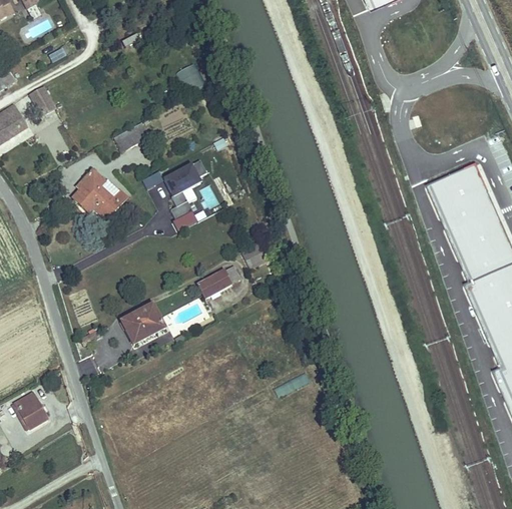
[(0,4),(5,14),(13,10),(7,0),(0,0),(0,4)]
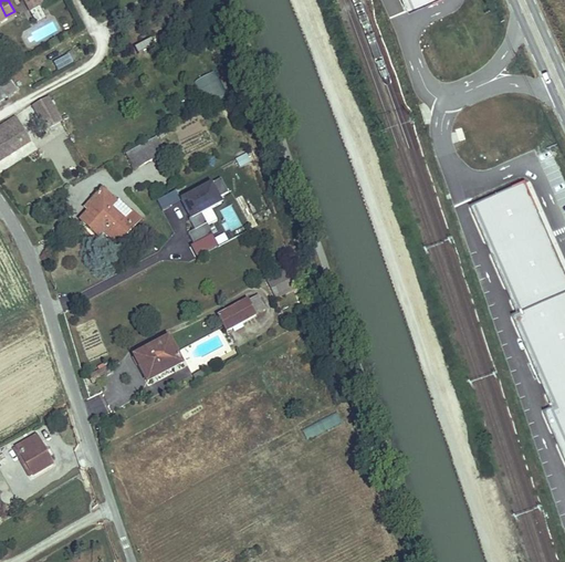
[(58,65),(71,59),(66,52),(54,59),(58,65)]
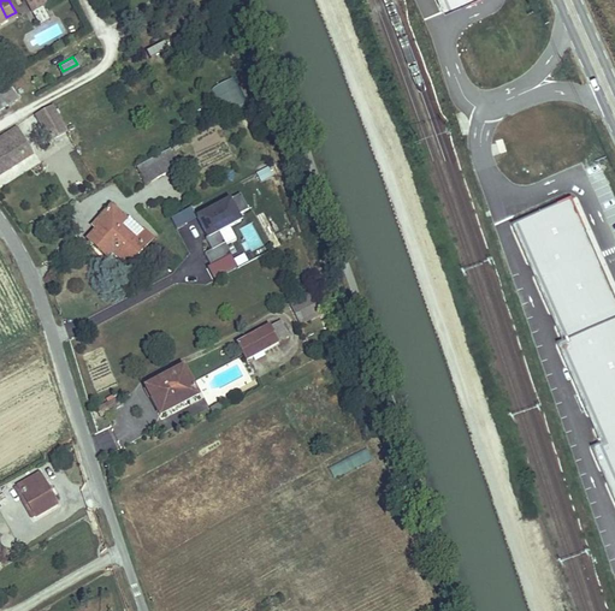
[(234,72),(210,85),(223,111),(247,99),(234,72)]
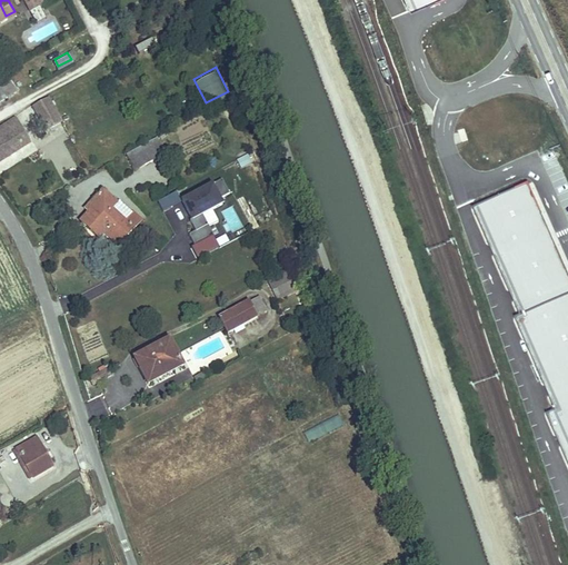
[(8,73),(0,78),(0,93),(5,91),(6,95),(17,88),(8,73)]
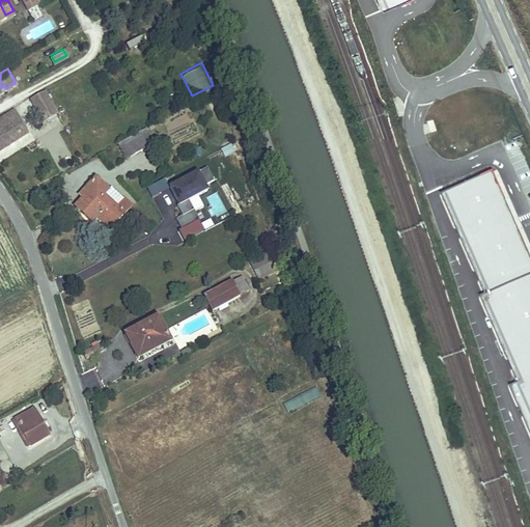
[(39,89),(50,105),(53,104),(44,87),(39,89)]
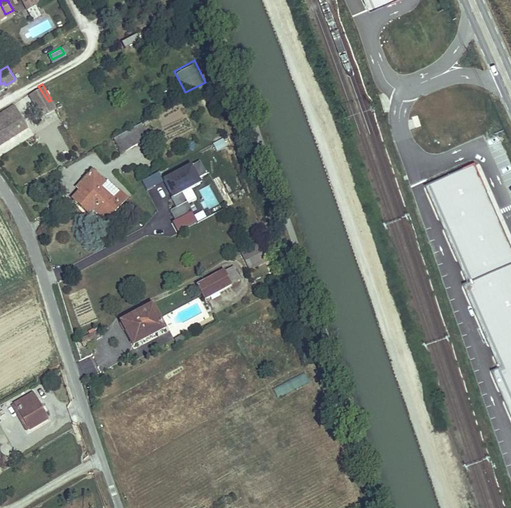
[(37,107),(48,101),(38,86),(29,92),(37,107)]
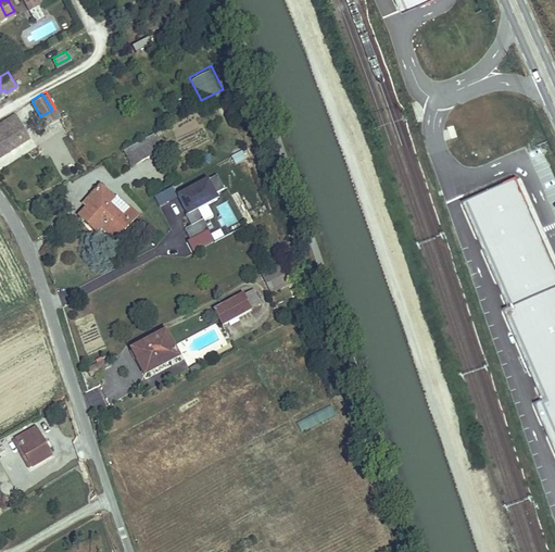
[(52,110),(40,116),(45,124),(57,117),(52,110)]
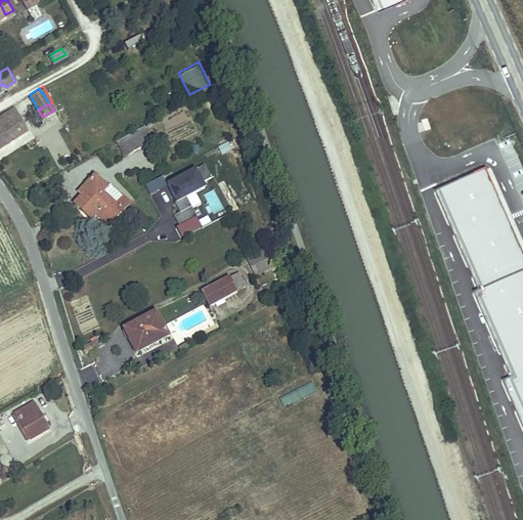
[(14,118),(19,115),(13,105),(8,109),(14,118)]
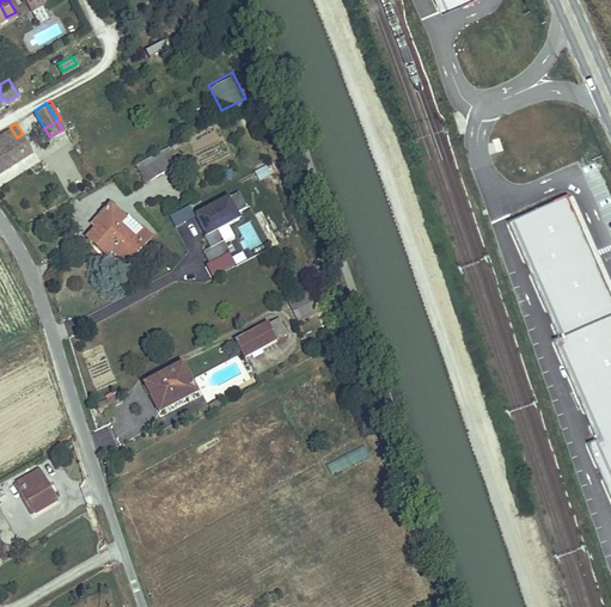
[(10,127),(0,132),(0,167),(31,148),(23,134),(17,138),(10,127)]
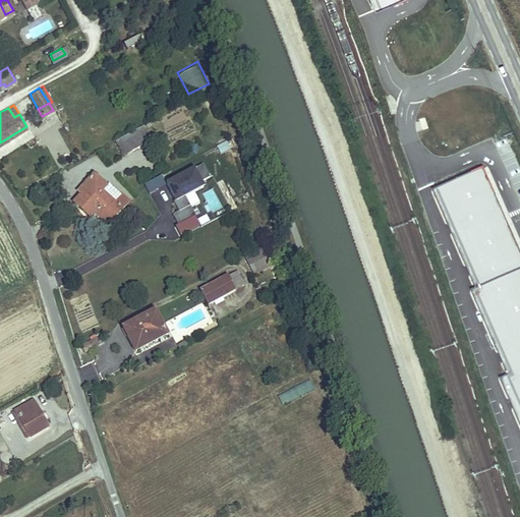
[(136,126),(145,140),(150,137),(142,123),(136,126)]
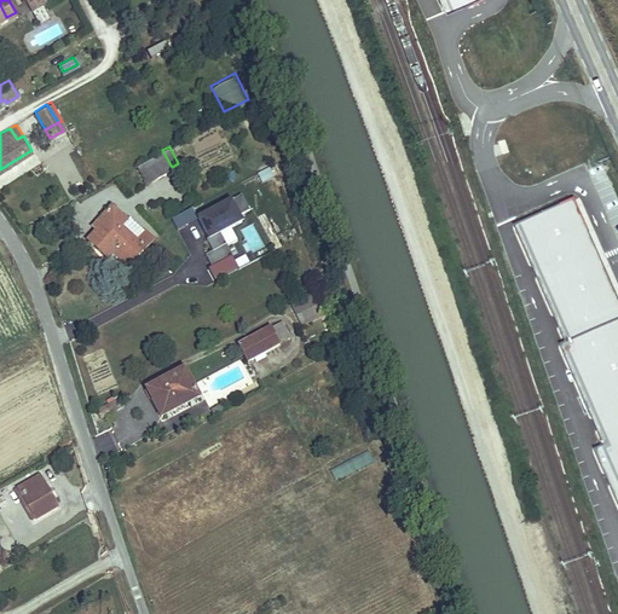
[(146,180),(172,167),(162,150),(137,163),(146,180)]
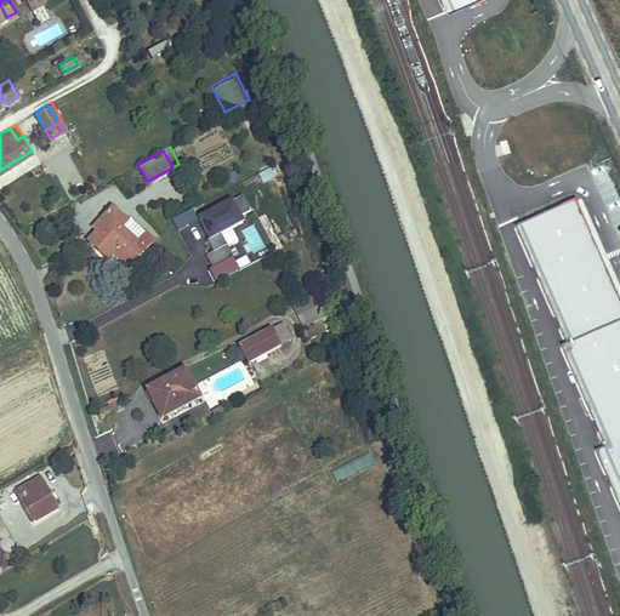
[(261,177),(272,172),(269,164),(257,167),(261,177)]
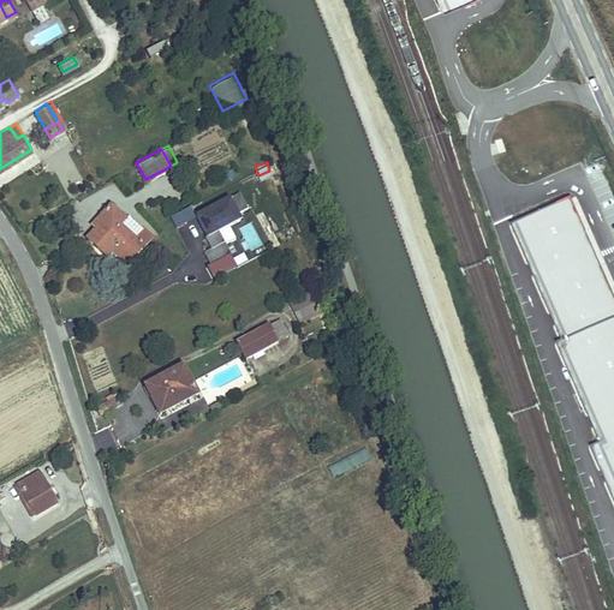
[(239,190),(196,213),(207,233),(204,234),(210,246),(203,250),(210,262),(231,251),(226,243),(219,229),(230,223),(240,219),(236,210),(246,204),(239,190)]
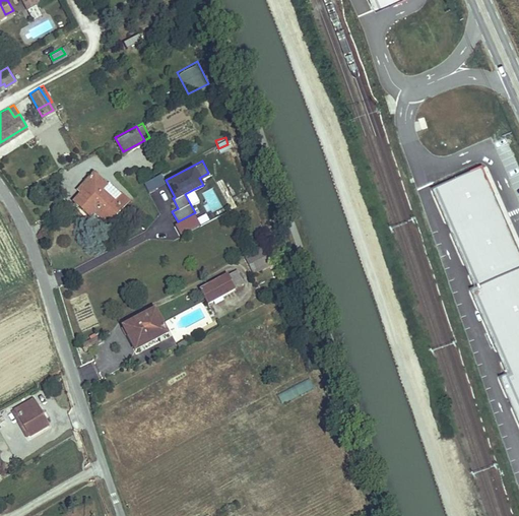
[(518,418),(518,246),(482,166),(434,187),(478,285),(472,288),(510,373),(501,377),(518,418)]
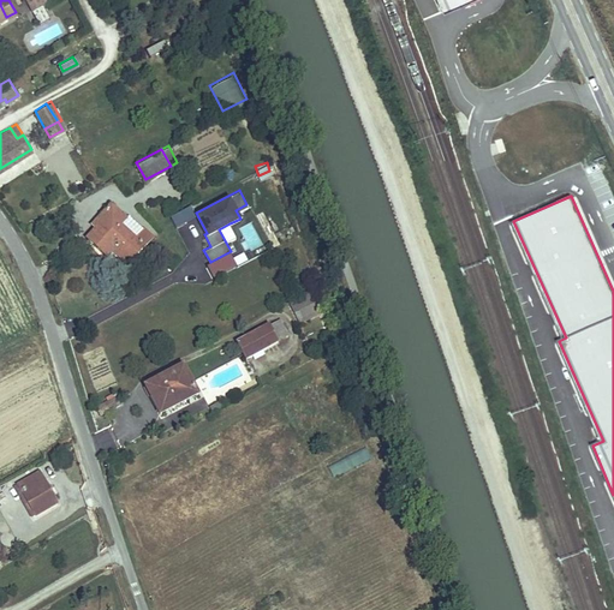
[(119,221),(125,215),(109,201),(95,216),(102,222),(99,227),(95,223),(85,234),(106,253),(112,246),(127,261),(143,243),(119,221)]
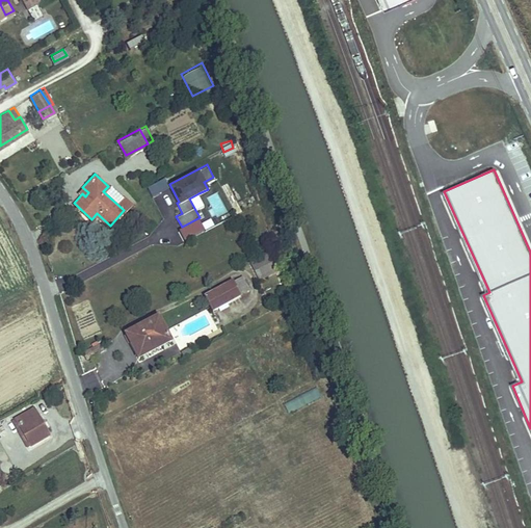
[(103,191),(124,210),(131,203),(110,183),(108,186),(103,191)]
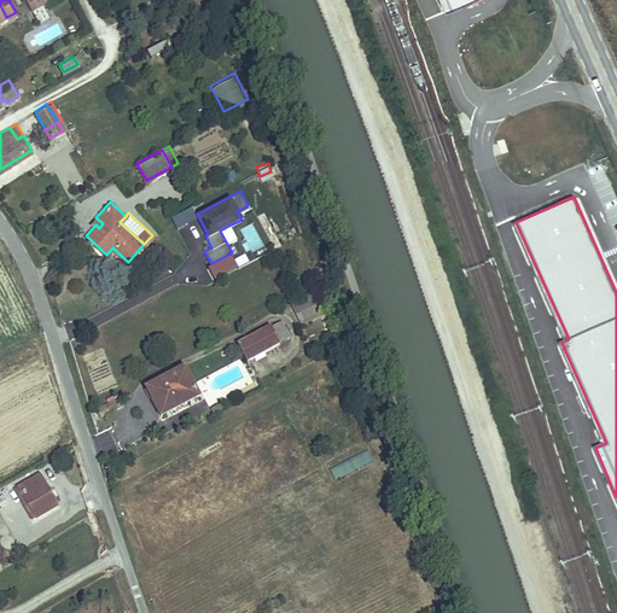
[(254,220),(238,225),(245,247),(261,241),(254,220)]
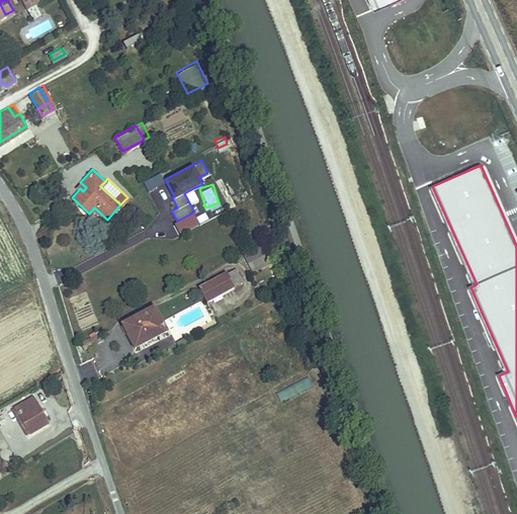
[(198,199),(193,188),(184,193),(190,204),(198,199)]
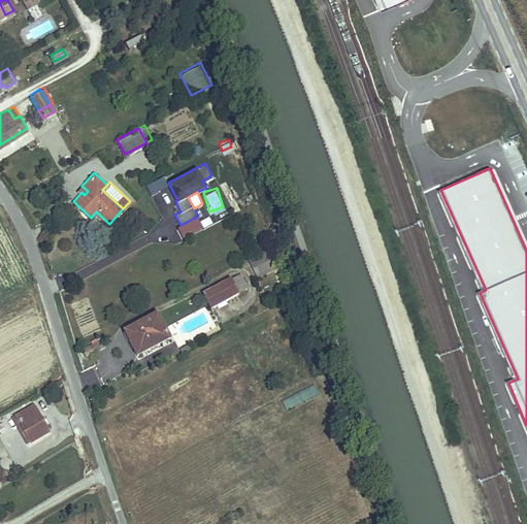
[(257,258),(267,253),(263,247),(246,256),(255,271),(262,267),(257,258)]
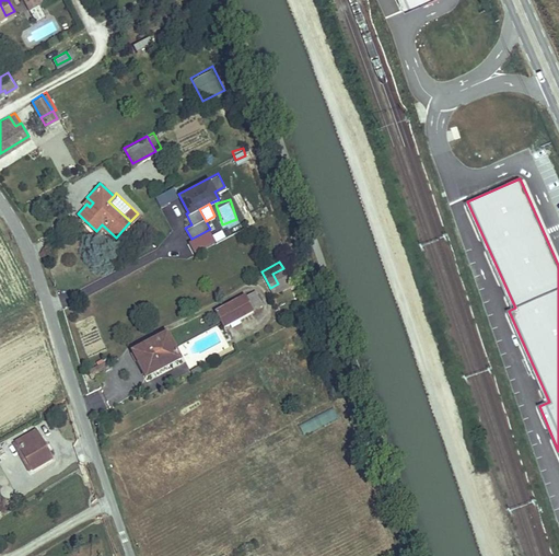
[(278,284),(288,278),(283,268),(272,274),(278,284)]
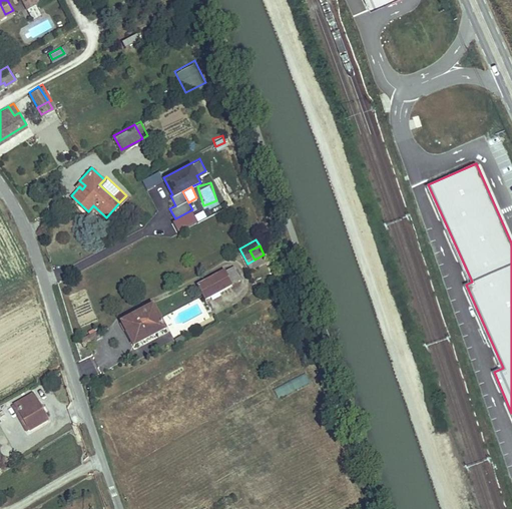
[(266,259),(264,255),(254,260),(247,264),(249,267),(266,259)]
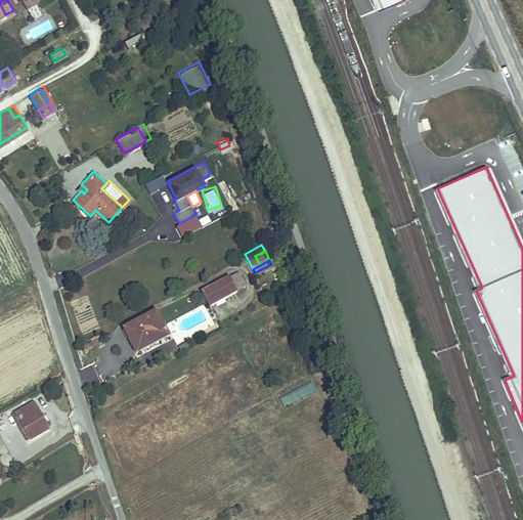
[(235,288),(244,283),(236,269),(228,274),(235,288)]
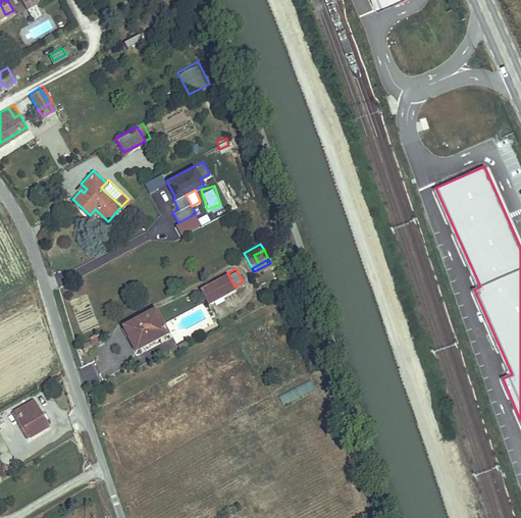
[(207,302),(235,287),(227,273),(200,288),(207,302)]
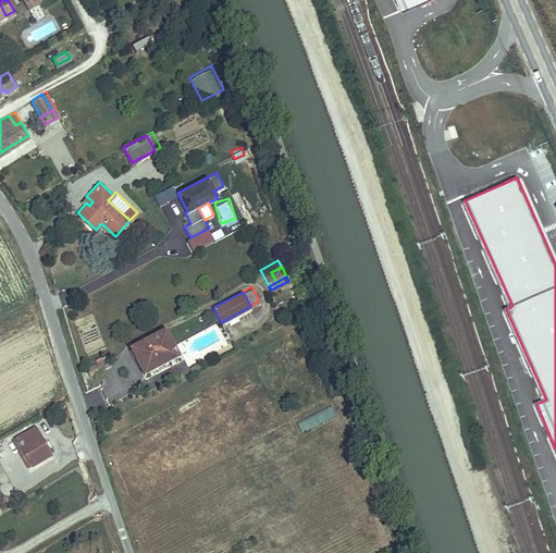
[(141,368),(175,349),(164,329),(131,347),(141,368)]
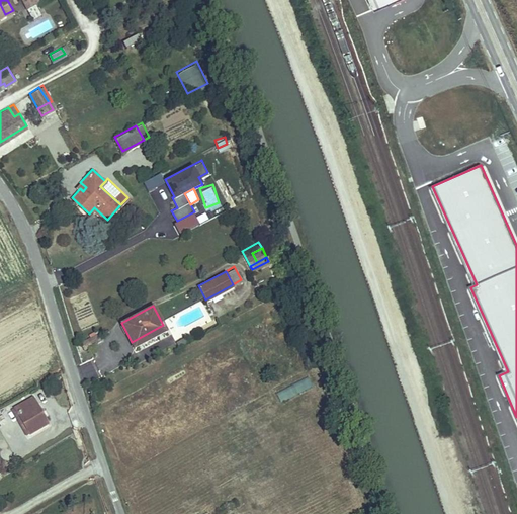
[(134,346),(165,329),(163,325),(132,342),(134,346)]
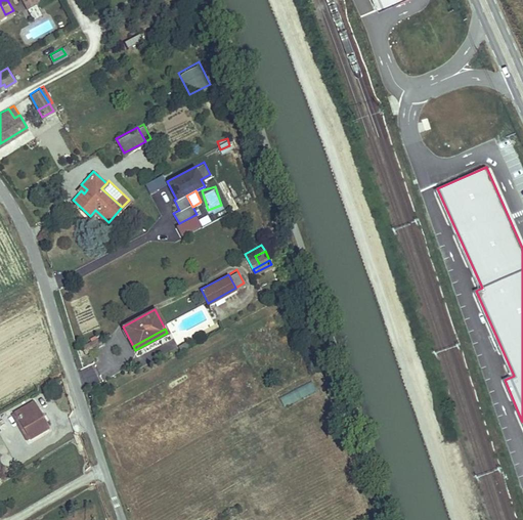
[(85,350),(103,341),(99,334),(81,344),(85,350)]
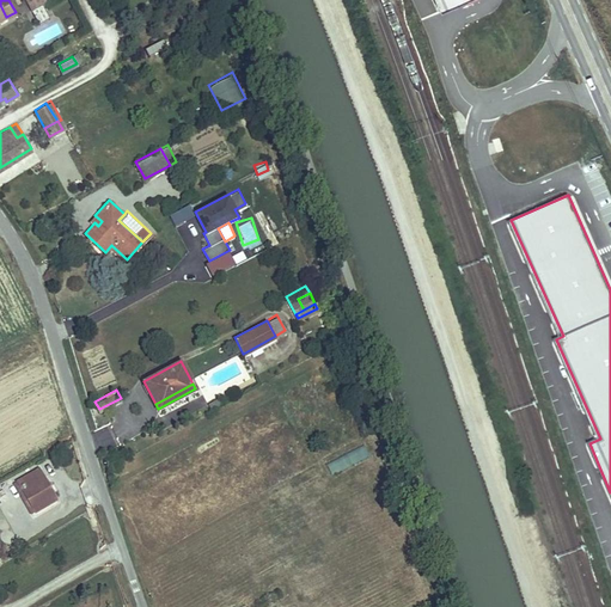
[(221,402),(218,396),(208,400),(212,406),(221,402)]
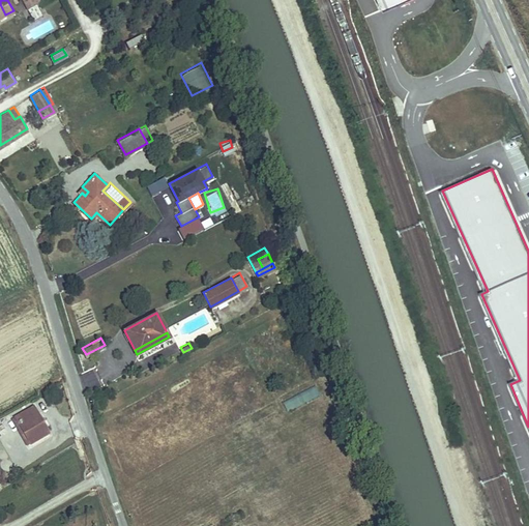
[(313,380),(281,398),(286,406),(317,389),(313,380)]
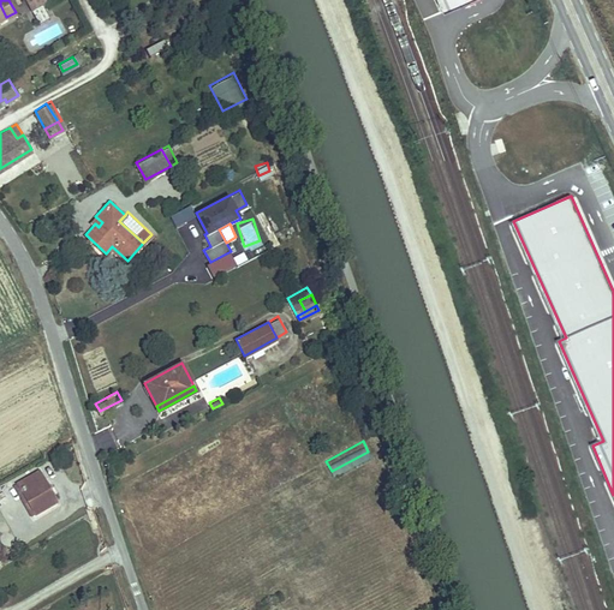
[(53,497),(37,468),(23,476),(27,483),(19,486),(33,509),(53,497)]
